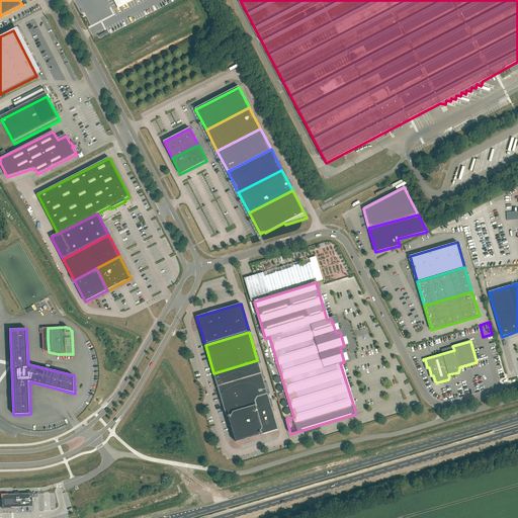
[(192,358),(189,360),(194,376),(197,375),(192,358)]
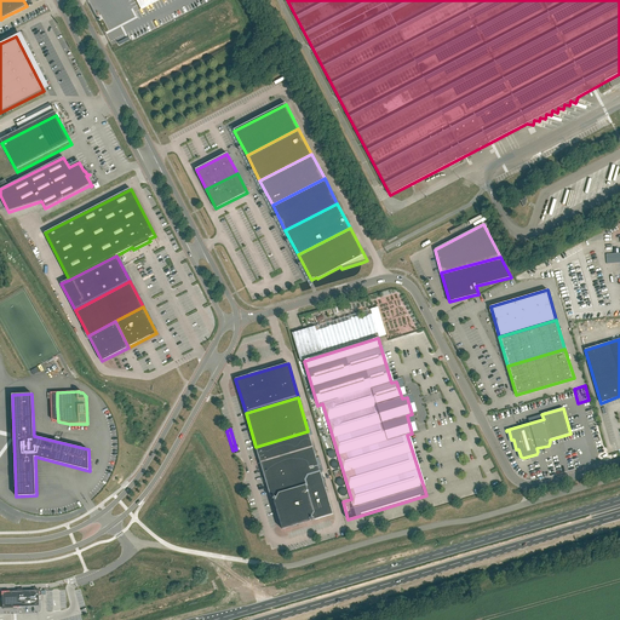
[(333,515),(308,431),(256,447),(270,497),(273,497),(282,529),(333,515)]
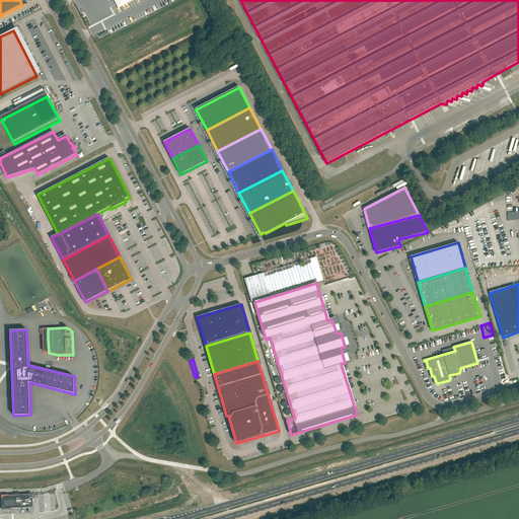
[(2,496),(2,509),(32,507),(32,495),(32,494),(30,494),(30,493),(28,493),(28,495),(19,495),(19,493),(15,494),(15,495),(2,496)]
